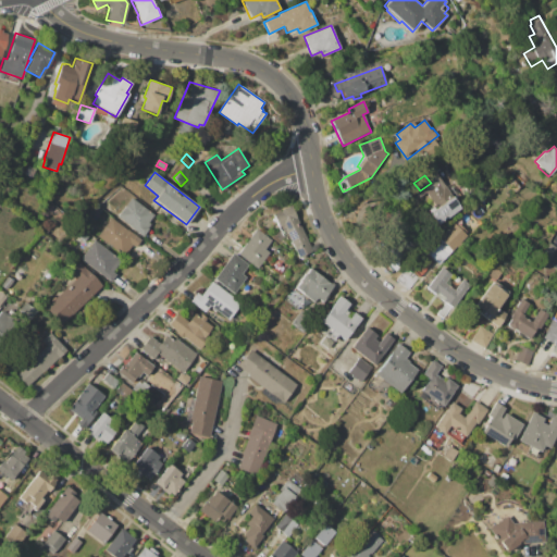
[(425,211),(433,206),(435,209),(436,208),(424,190),(438,181),(442,186),(444,184),(461,208),(446,219),(445,218),(442,219),(444,221),(436,226),(425,211)]
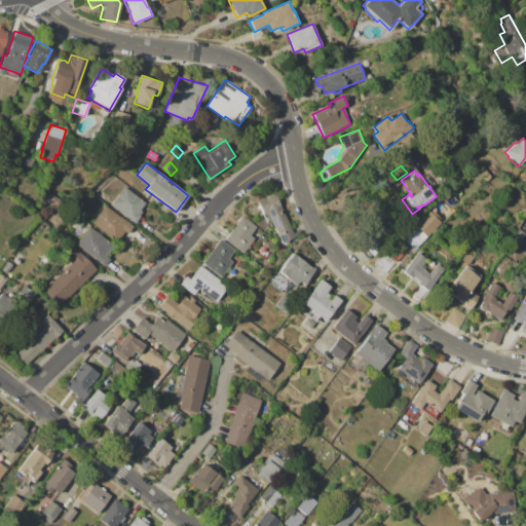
[(142,212),(139,215),(140,216),(136,222),(135,221),(134,223),(122,215),(123,214),(112,204),(117,197),(116,197),(124,186),(146,202),(140,211),(142,212)]
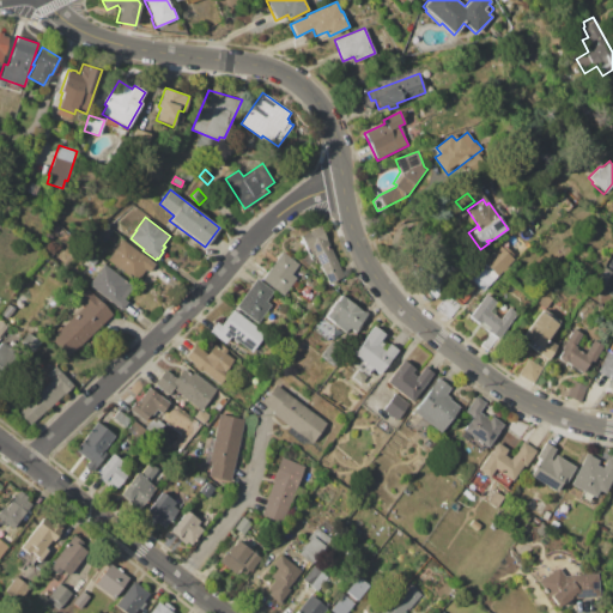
[(114,231),(103,244),(97,240),(108,226),(114,231)]
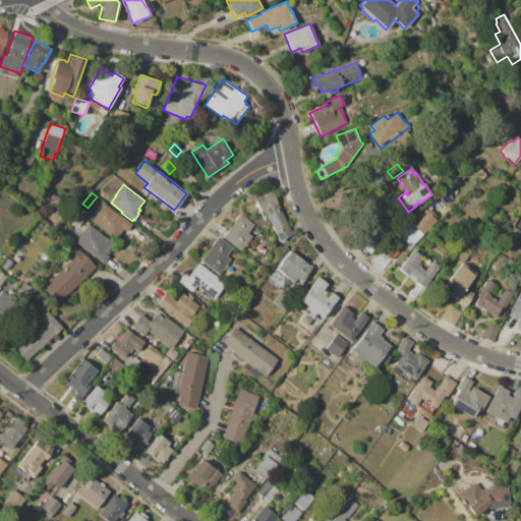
[(272,192),(292,235),(279,241),(265,211),(261,213),(254,200),(272,192)]
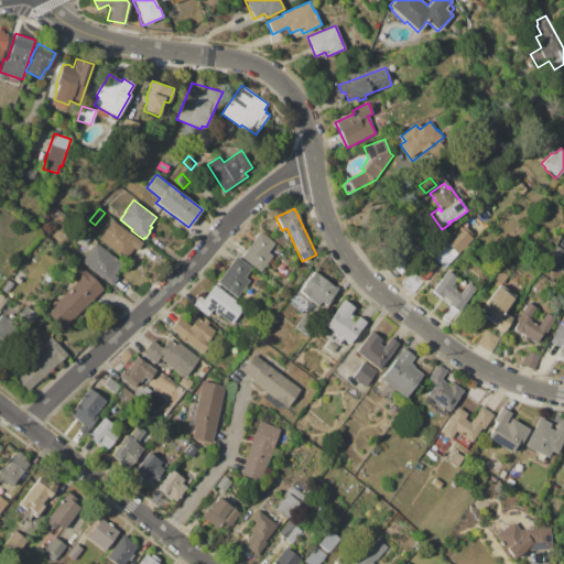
[(474,218),(481,225),(476,230),(468,224),(474,218)]
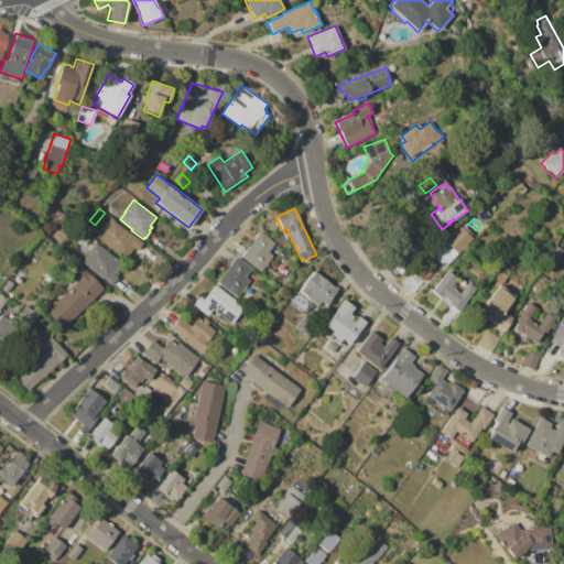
[(129,232),(130,231),(143,242),(137,250),(134,249),(126,260),(99,239),(114,220),(129,232)]
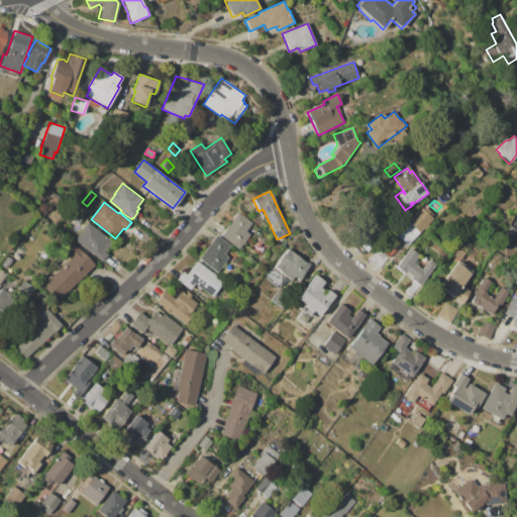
[(423,208),(424,207),(426,209),(427,208),(433,213),(430,216),(433,219),(427,225),(429,226),(425,230),(423,229),(407,246),(404,243),(402,246),(392,237),(421,207),(423,208)]
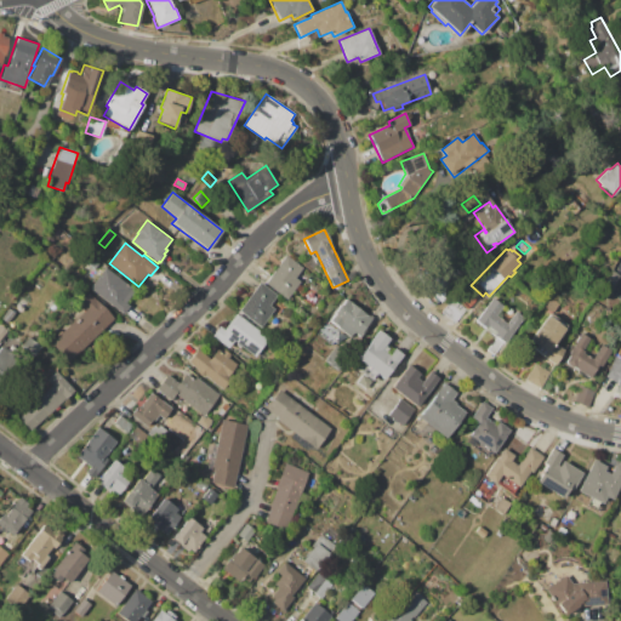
[(285,255),(303,268),(295,278),(300,281),(286,300),(265,283),(285,255)]
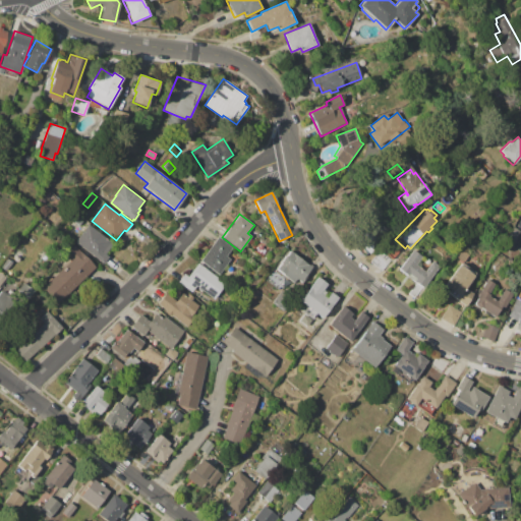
[(83,221),(79,226),(71,220),(75,215),(83,221)]
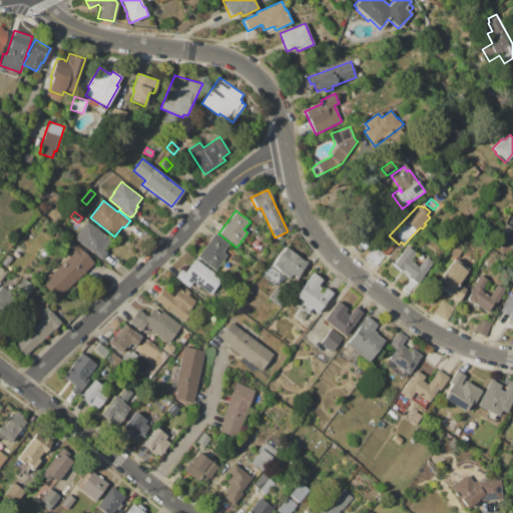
[(104,250),(107,252),(101,260),(74,238),(87,220),(111,240),(104,250)]
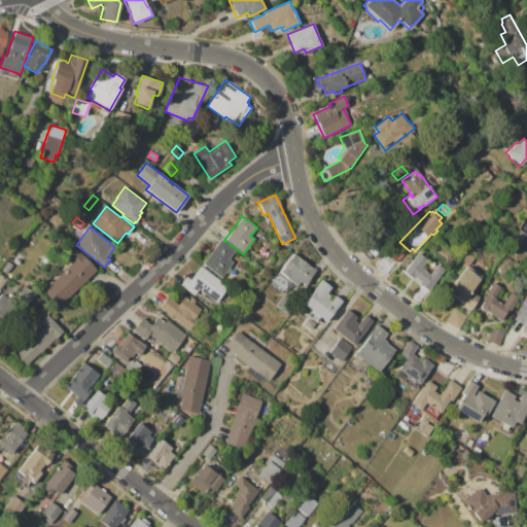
[(520,229),(526,233),(519,244),(513,240),(520,229)]
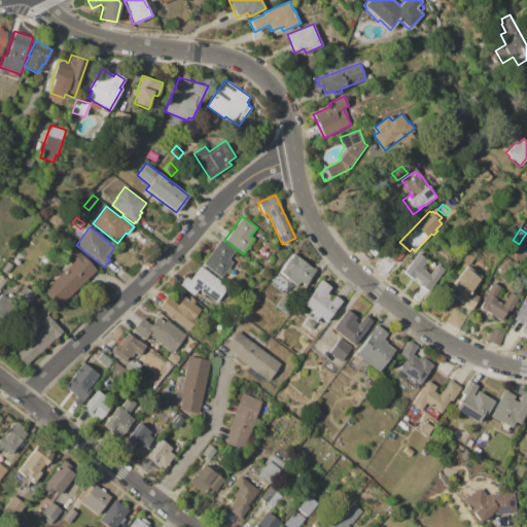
[(265,239),(271,243),(267,247),(261,243),(265,239)]
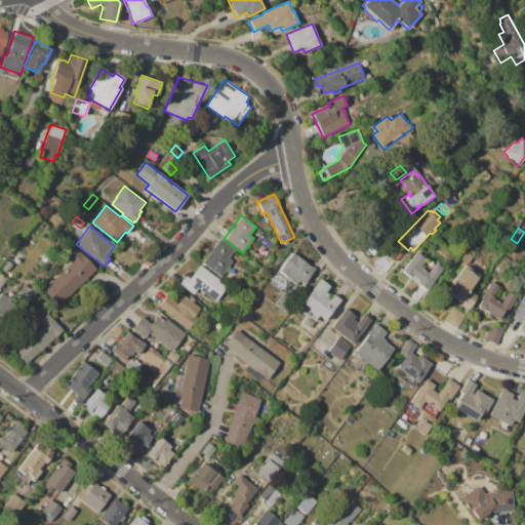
[(219,239),(234,249),(228,258),(232,261),(220,277),(201,263),(219,239)]
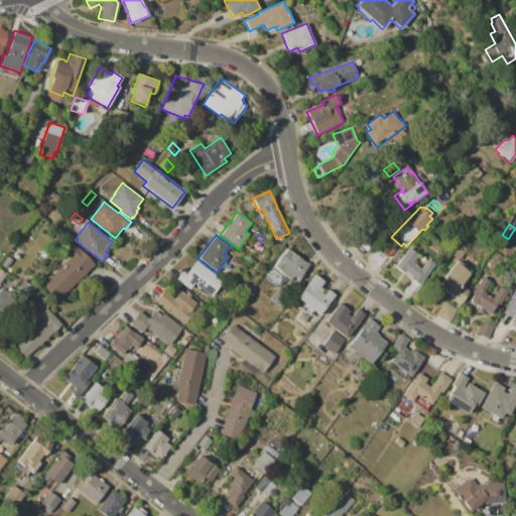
[(74,243),(95,265),(55,301),(41,286),(72,257),(66,251),(74,243)]
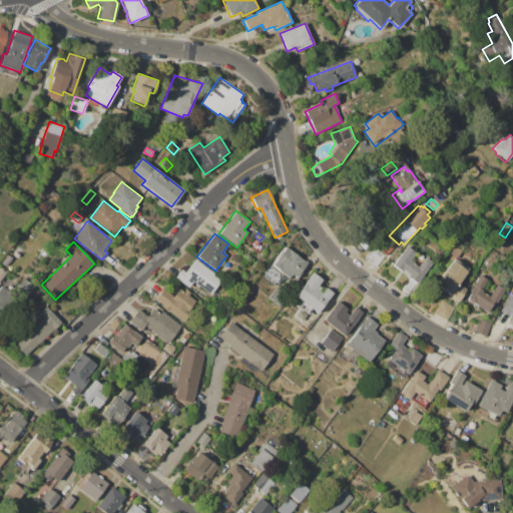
[(292,275),(289,279),(278,272),(279,270),(273,265),(277,259),(276,259),(282,249),(283,250),(287,245),(304,259),(302,261),(307,265),(302,272),(303,273),(298,279),(292,275)]
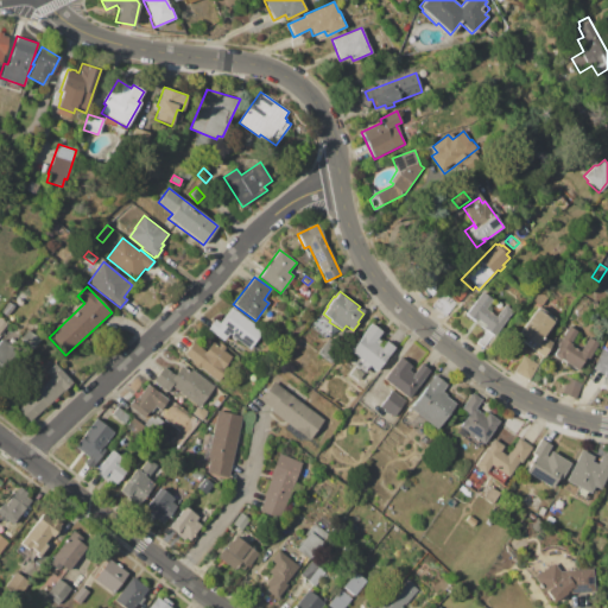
[(494,336),(483,328),(486,325),(477,320),(476,322),(466,314),(482,291),(493,299),(486,309),(496,316),(505,304),(513,311),(494,336)]
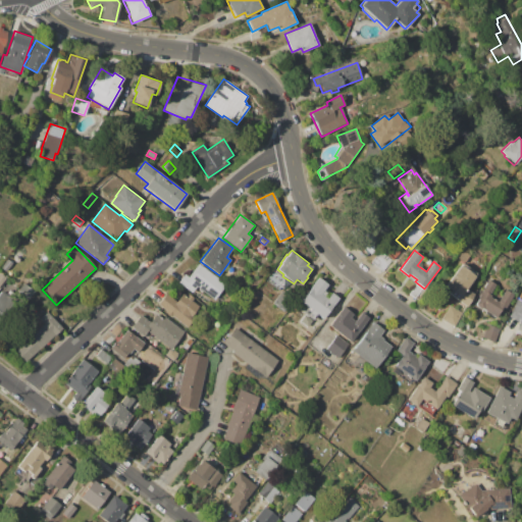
[(392,260),(383,271),(372,262),(381,251),(392,260)]
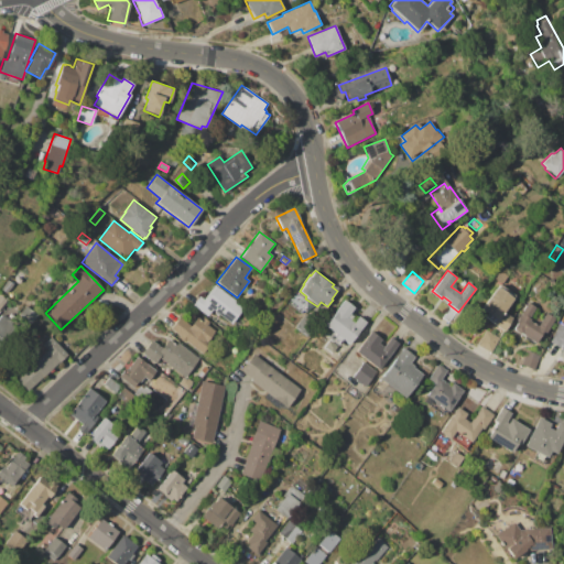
[(9,279),(14,283),(7,293),(1,289),(9,279)]
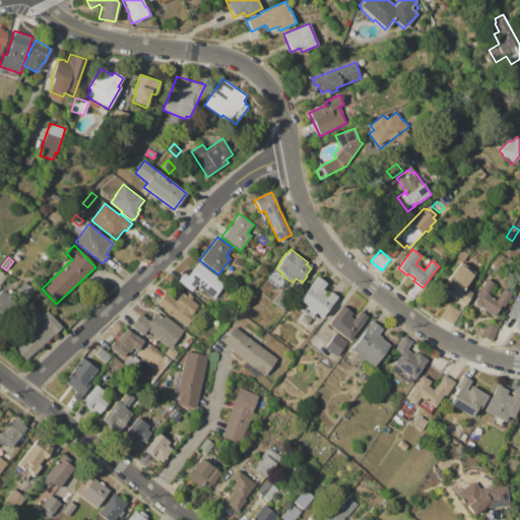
[(188,275),(197,262),(225,283),(213,299),(196,285),(191,291),(177,281),(184,272),(188,275)]
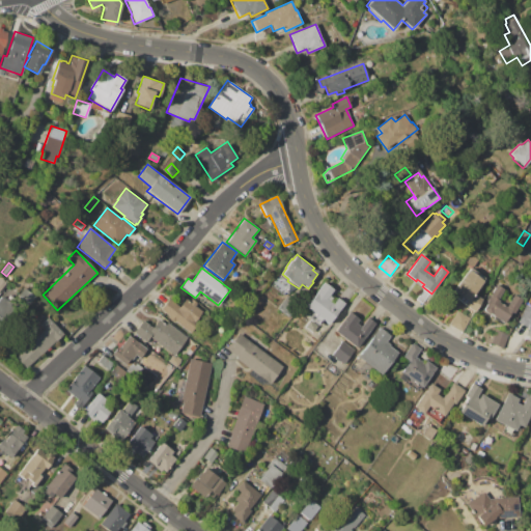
[(469,270),(471,268),(474,270),(475,269),(482,274),(481,276),(484,278),(473,294),(481,300),(474,312),(455,298),(458,295),(452,290),(468,269),(469,270)]
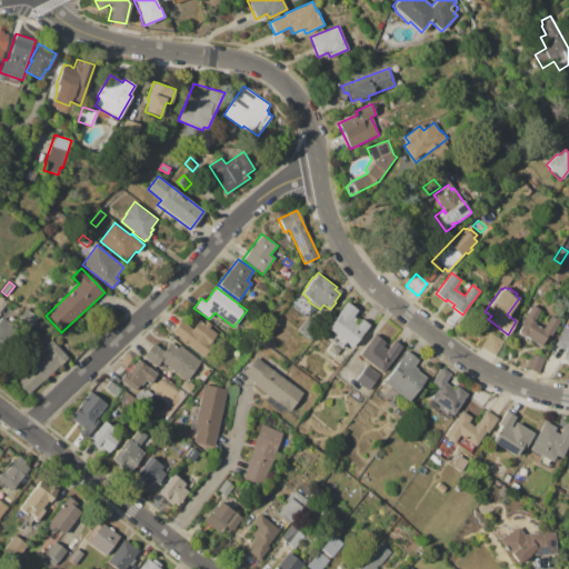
[(352,348),(346,343),(341,349),(330,340),(335,335),(327,329),(347,302),(357,310),(352,317),(356,319),(352,322),(356,326),(361,319),(369,325),(352,348)]
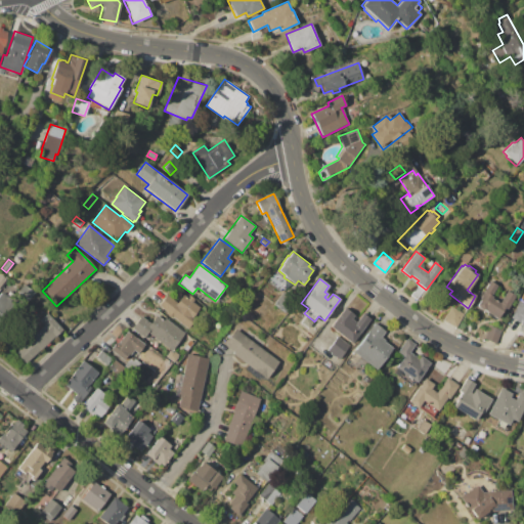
[(505,307),(497,318),(477,305),(480,300),(478,300),(490,280),(498,286),(491,295),(493,296),(492,298),(499,302),(507,291),(515,296),(507,309),(505,307)]
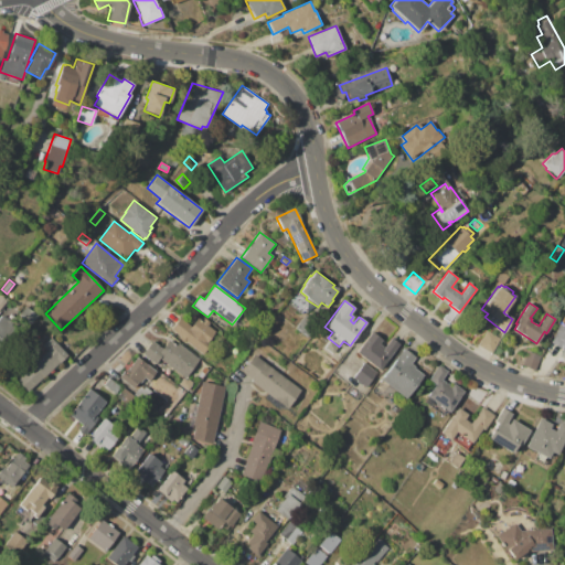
[(39,315),(29,328),(16,319),(25,306),(39,315)]
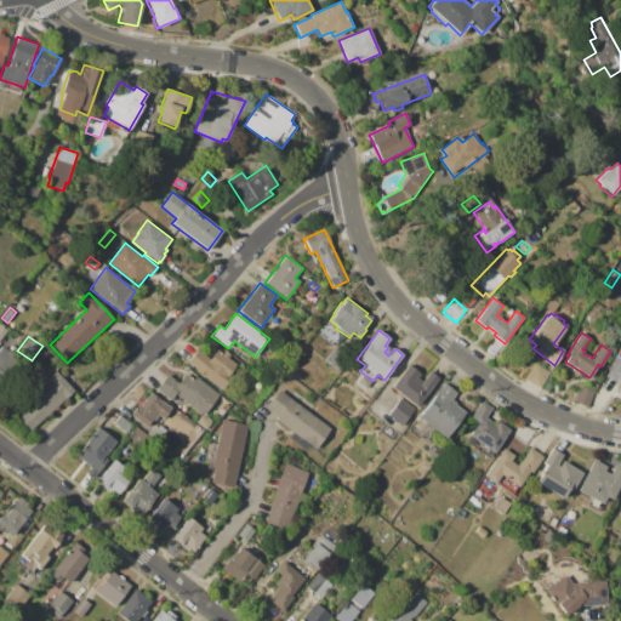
[(336,345),(349,355),(339,371),(324,360),(336,345)]
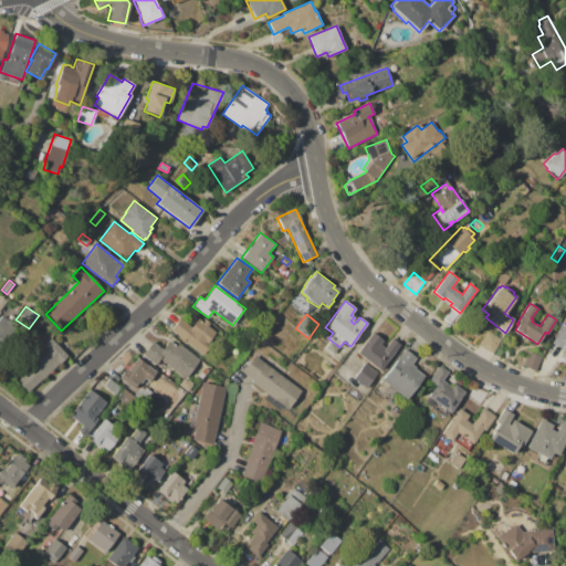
[(0,317),(2,315),(16,325),(0,345),(0,317)]
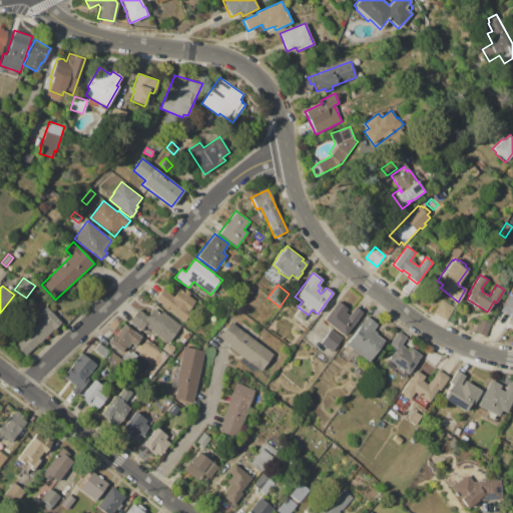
[(183,292),(185,289),(191,293),(189,296),(196,301),(190,309),(192,311),(183,323),(169,312),(168,313),(161,308),(163,306),(154,299),(162,289),(173,297),(179,289),(183,292)]
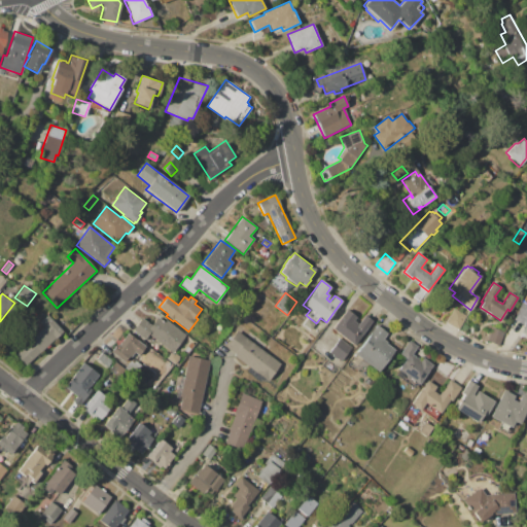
[(526,334),(523,331),(525,326),(513,320),(522,300),(526,302),(526,334)]
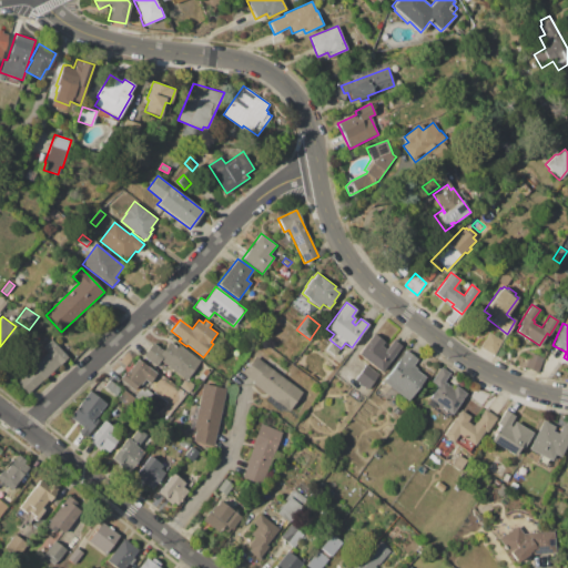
[(489,332),(503,340),(494,355),(480,347),(489,332)]
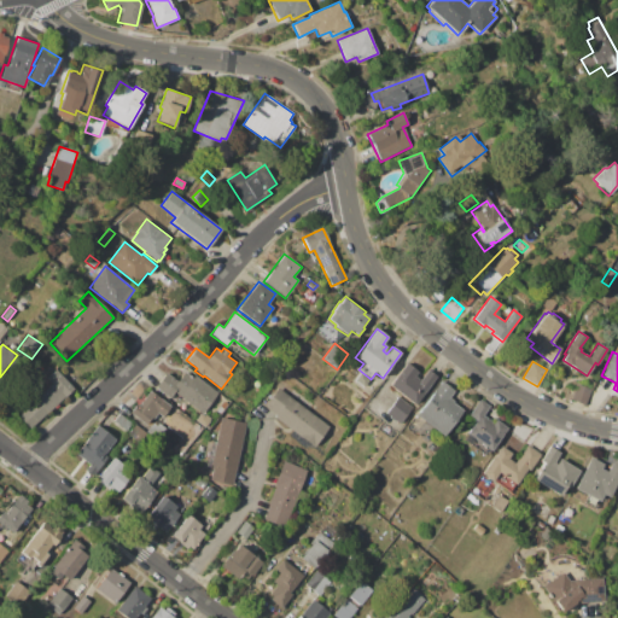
[(429,368),(437,375),(415,404),(389,385),(406,362),(418,372),(415,375),(420,380),(429,368)]
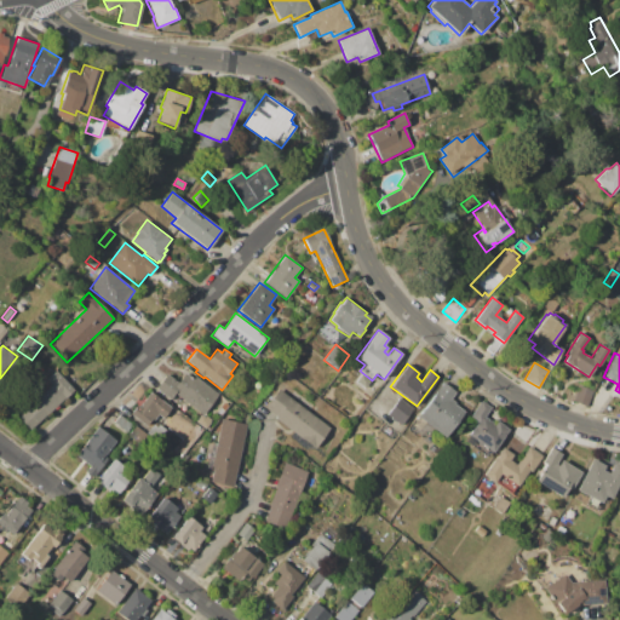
[(57,371),(74,390),(30,430),(17,417),(36,400),(33,396),(40,390),(44,394),(52,385),(47,379),(57,371)]
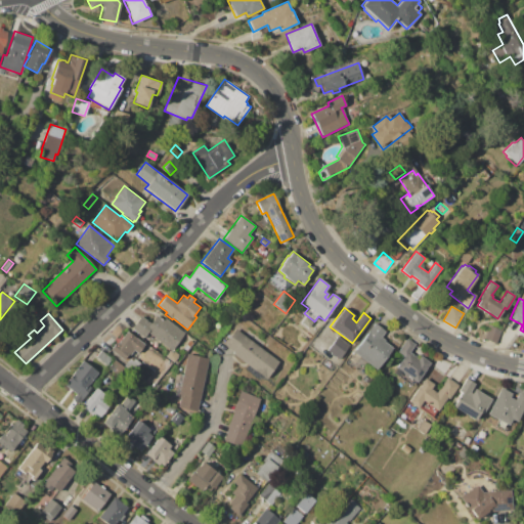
[(140,315),(150,323),(157,315),(164,320),(166,317),(185,333),(172,350),(148,332),(143,338),(131,329),(140,315)]
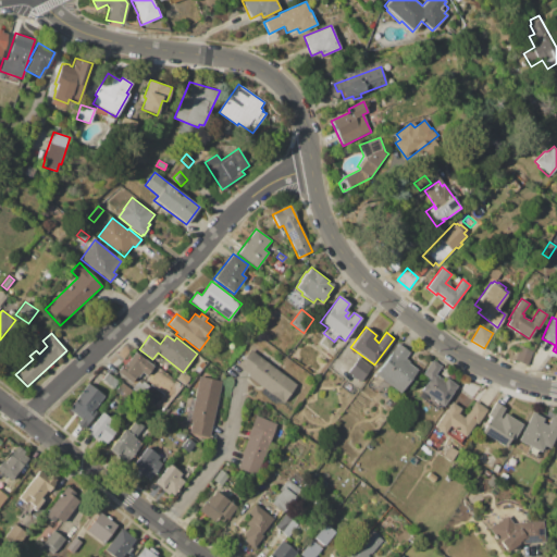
[(375,374),(398,343),(410,351),(406,358),(410,361),(409,363),(418,370),(399,393),(375,374)]
